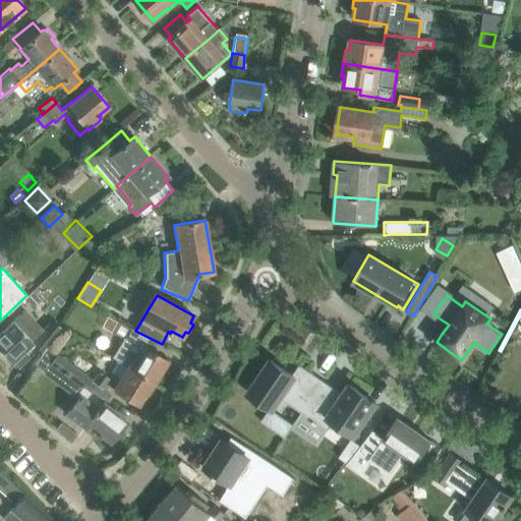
[(23,311),(7,326),(0,332),(0,348),(18,368),(22,364),(27,355),(22,350),(34,339),(44,349),(61,328),(53,319),(41,330),(23,311)]
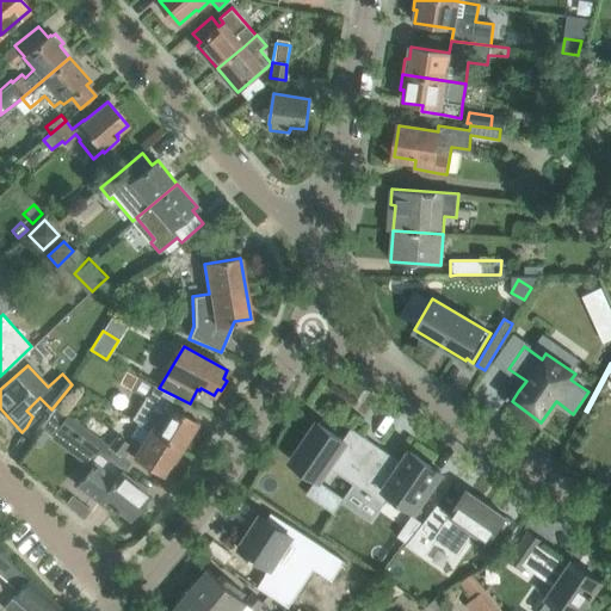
[(179,450),(196,423),(159,400),(164,390),(159,388),(150,383),(137,376),(130,388),(142,396),(143,394),(146,395),(131,419),(139,423),(137,424),(179,450)]
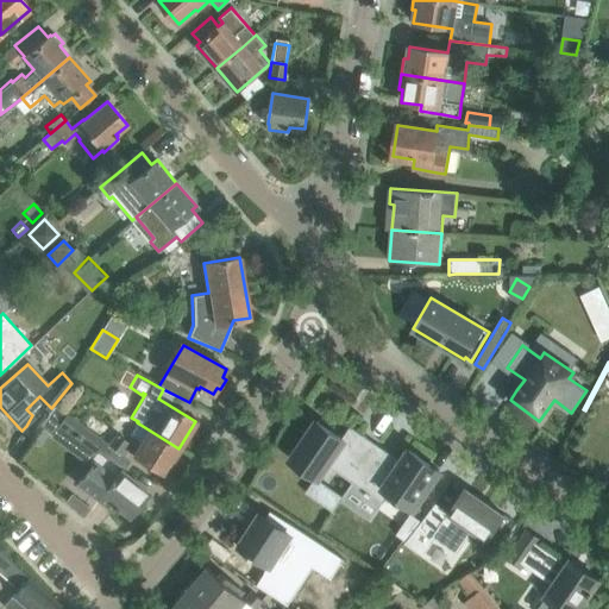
[(66,414),(57,426),(95,454),(89,463),(92,464),(77,482),(86,489),(113,510),(114,509),(117,509),(118,508),(130,516),(149,493),(120,471),(129,460),(119,454),(107,445),(66,414)]
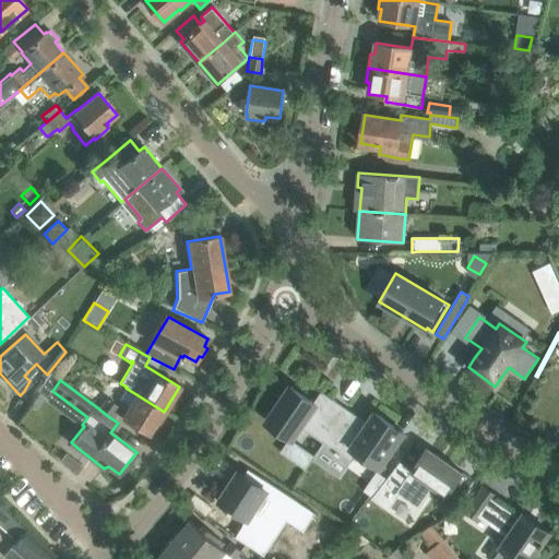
[(304,428),(322,440),(344,407),(321,392),(313,402),(290,387),(265,423),(294,442),(304,428)]
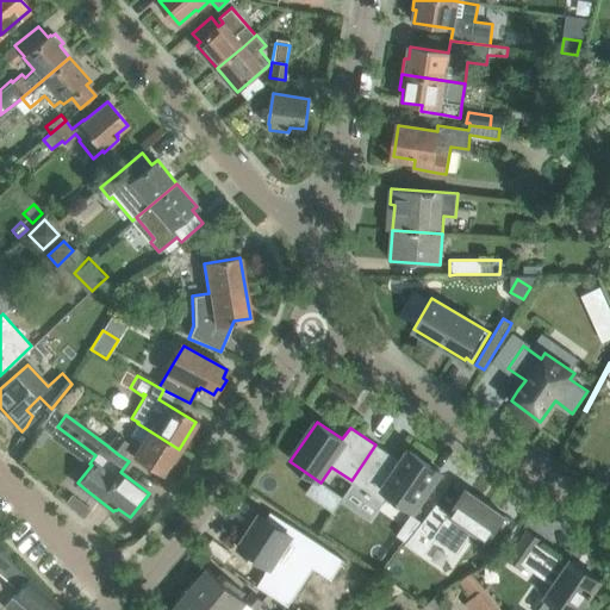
[(137,423),(130,435),(142,442),(134,456),(143,462),(163,474),(179,449),(137,423)]
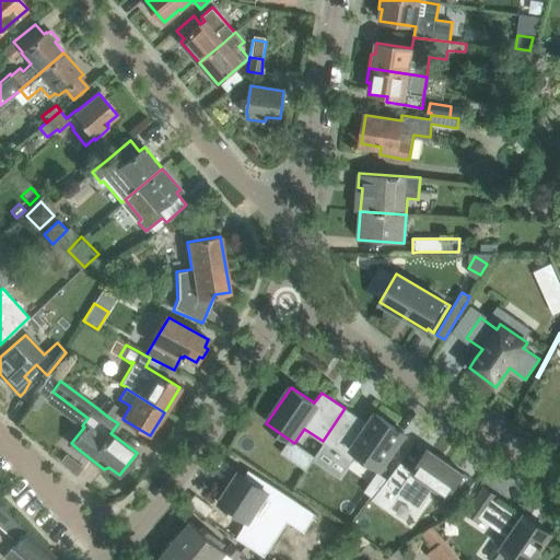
[(107,398),(98,409),(109,418),(117,407),(107,398)]
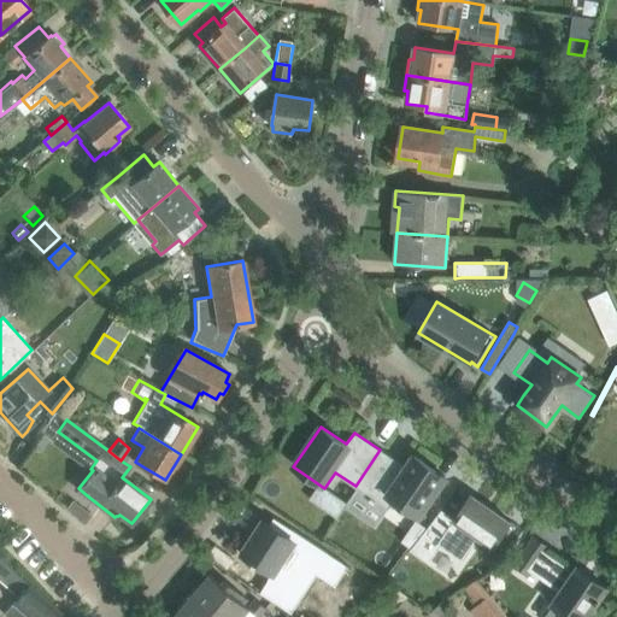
[(380,450),(356,486),(388,509),(393,500),(418,517),(445,476),(415,456),(406,468),(380,450)]
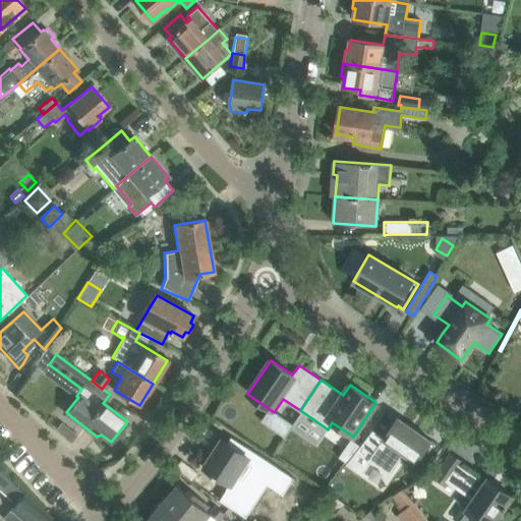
[(367,462),(378,448),(388,454),(393,446),(416,462),(431,441),(398,417),(384,439),(372,431),(356,454),(367,462)]
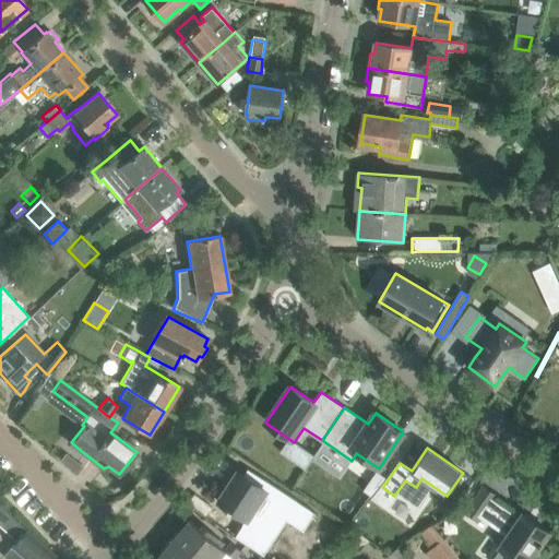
[(238,472),(219,501),(228,508),(227,509),(233,513),(230,516),(244,525),(237,536),(258,550),(265,539),(271,543),(298,500),(265,478),(260,486),(238,472)]
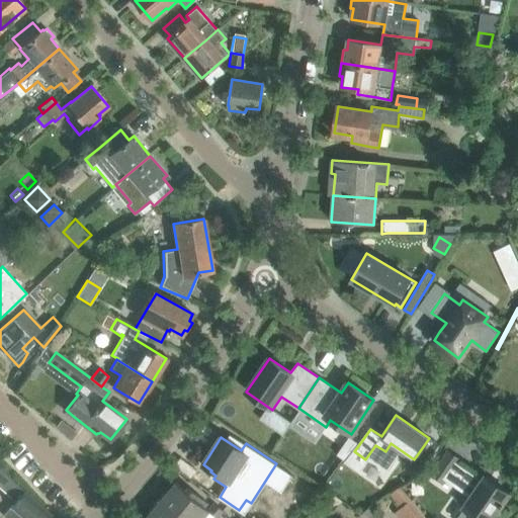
[(442,483),(444,480),(470,499),(464,508),(457,517),(491,517),(500,505),(501,506),(503,503),(502,502),(508,493),(486,477),(483,481),(455,462),(458,458),(448,451),(431,476),(442,483)]
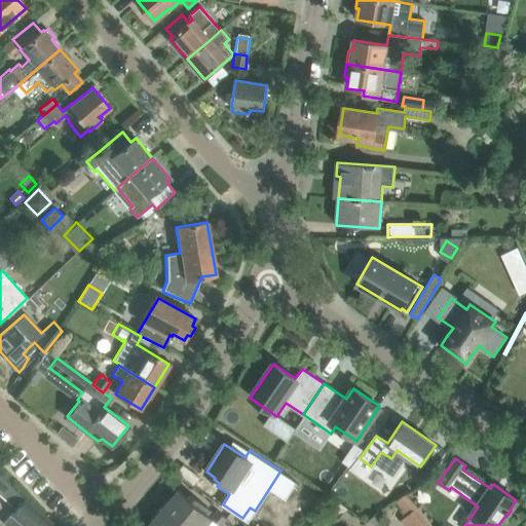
[(0,477),(0,495),(14,509),(2,522),(6,525),(21,525),(23,525),(24,525),(48,525),(52,523),(0,477)]
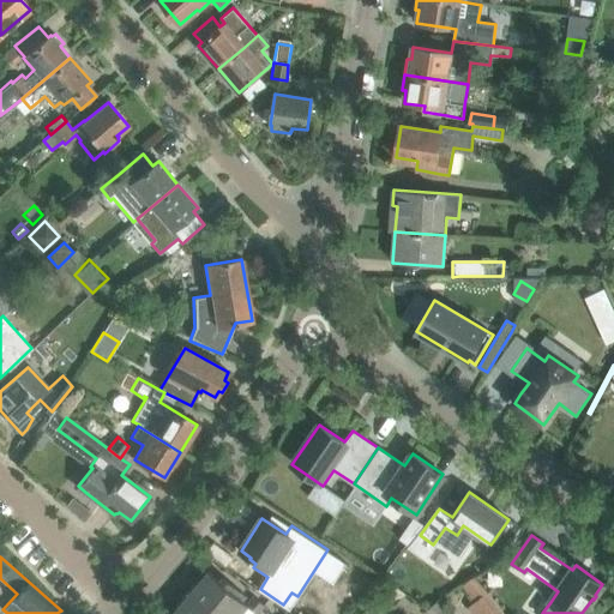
[(343,571),(355,579),(361,570),(350,561),(343,571)]
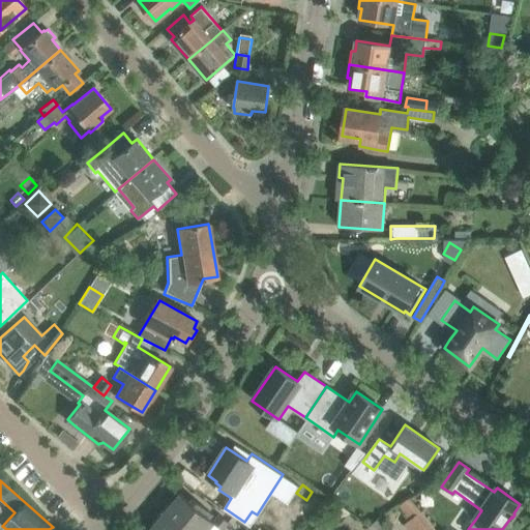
[(164,513),(183,529),(207,529),(213,523),(222,529),(223,529),(229,524),(219,516),(214,522),(206,514),(209,511),(195,500),(192,503),(180,494),(164,513)]
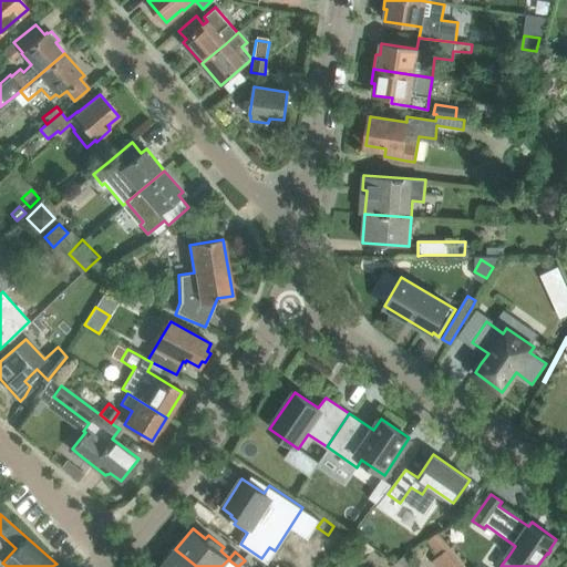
[(434,566),(465,566),(455,555),(450,547),(437,533),(428,540),(439,556),(431,563),(434,566)]
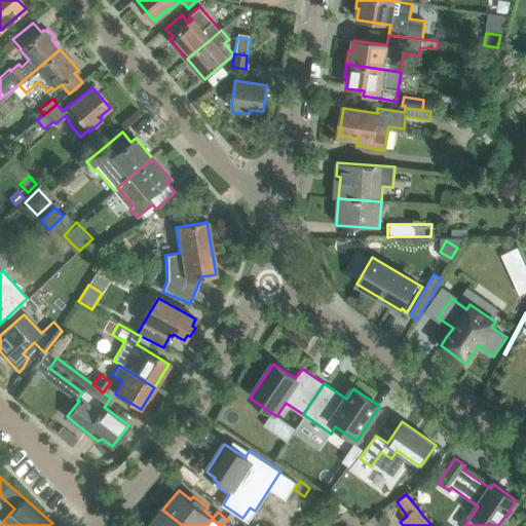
[(452,520),(460,525),(476,505),(467,499),(452,520)]
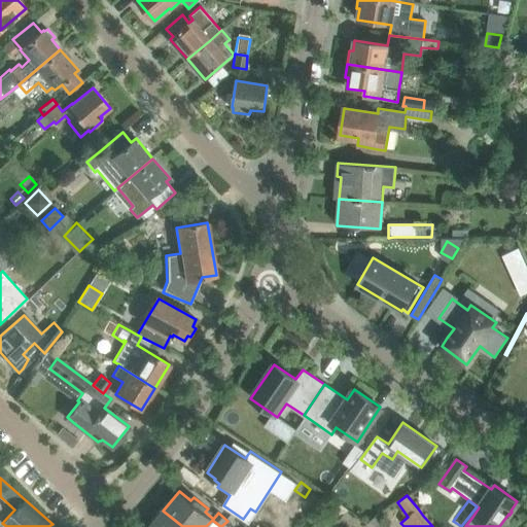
[(182,526),(163,511),(148,526),(182,526)]
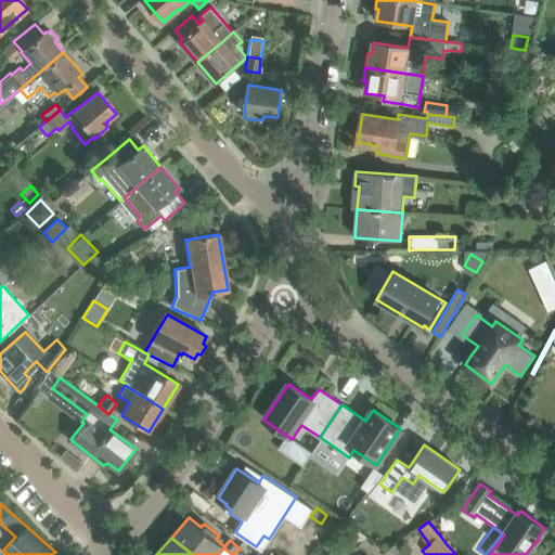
[(291,554),(297,547),(282,538),(271,554),(291,554)]
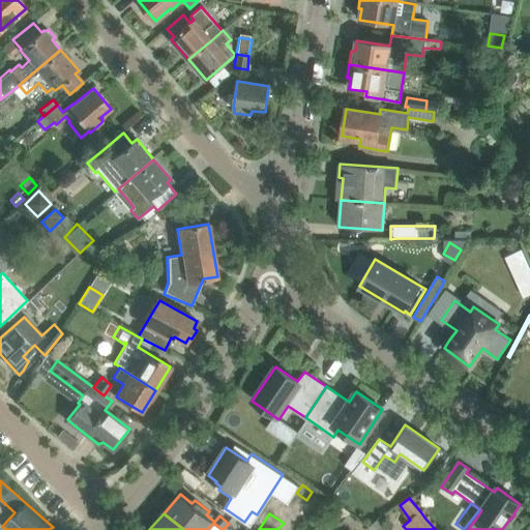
[(366,529),(384,529),(376,520),(365,528),(366,529)]
